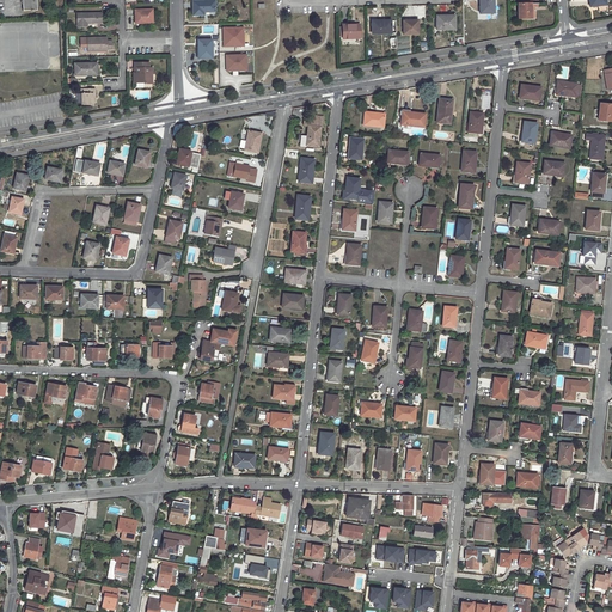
[(22,0),(23,11),(37,10),(36,0),(22,0)]
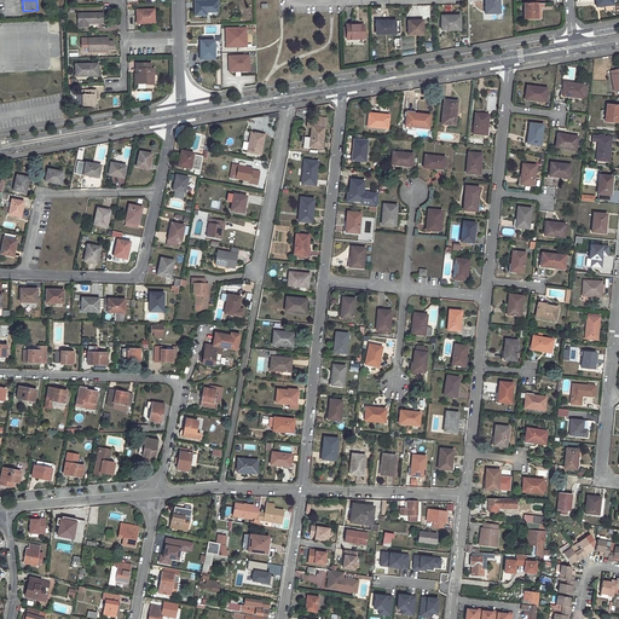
[(217,0),(195,1),(196,16),(207,16),(206,12),(218,12),(217,0)]
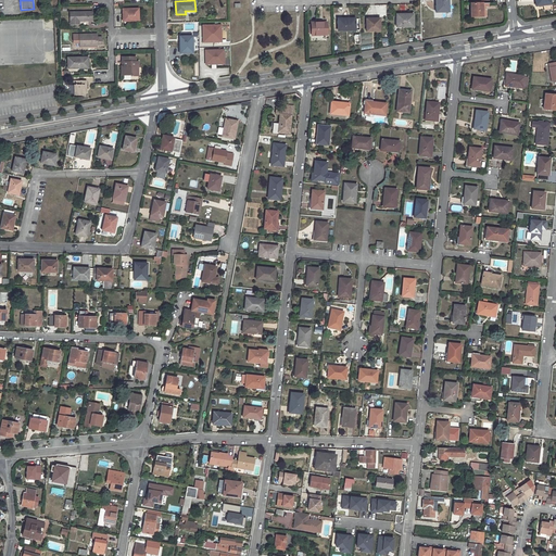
[(447,0),(436,0),(436,5),(436,7),(436,9),(438,9),(438,12),(449,12),(447,0)]
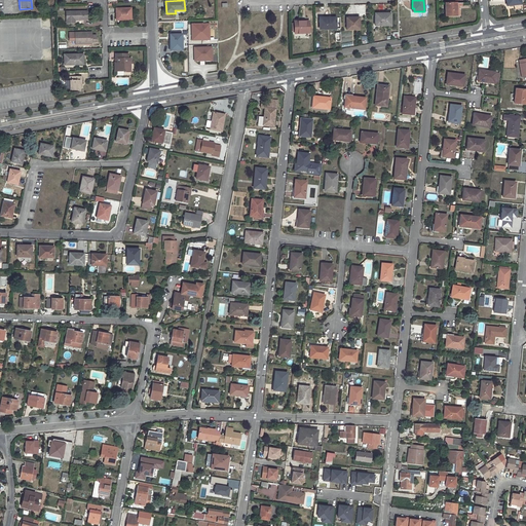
[(456,3),(445,3),(445,15),(456,15),(456,3)]
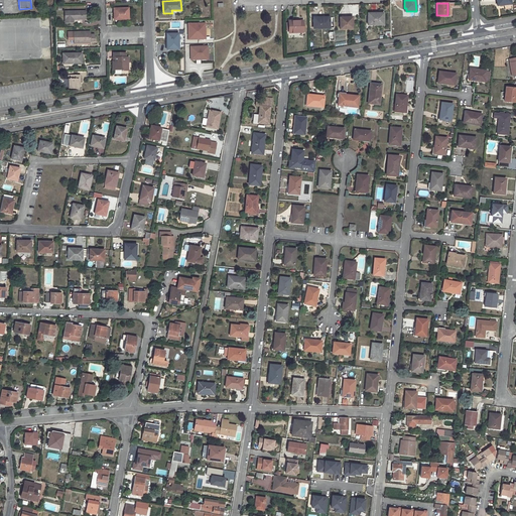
[(129,8),(114,8),(114,20),(129,19),(129,8)]
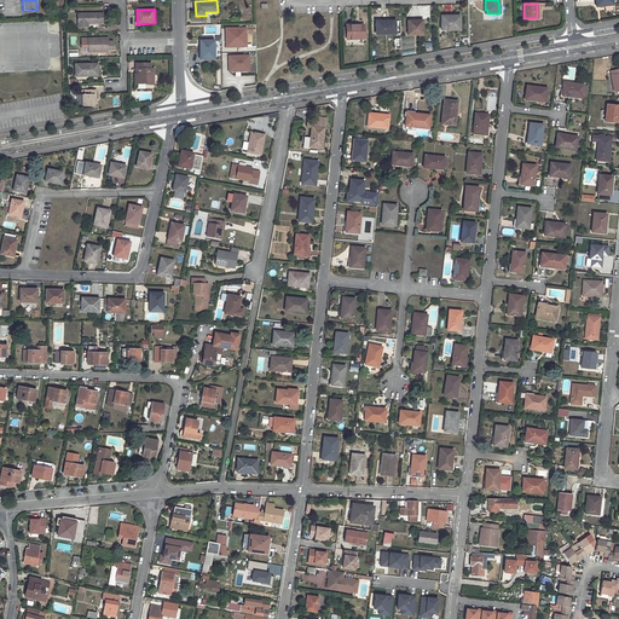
[(88,27),(88,23),(103,23),(103,13),(77,13),(79,27),(88,27)]
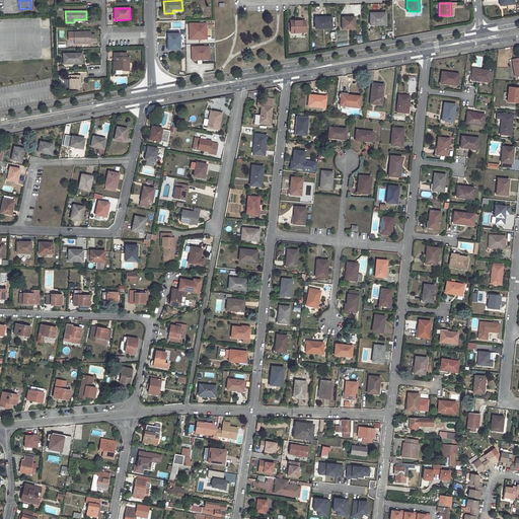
[(380,14),(370,14),(370,25),(385,25),(385,15),(383,15),(383,13),(380,13),(380,14)]
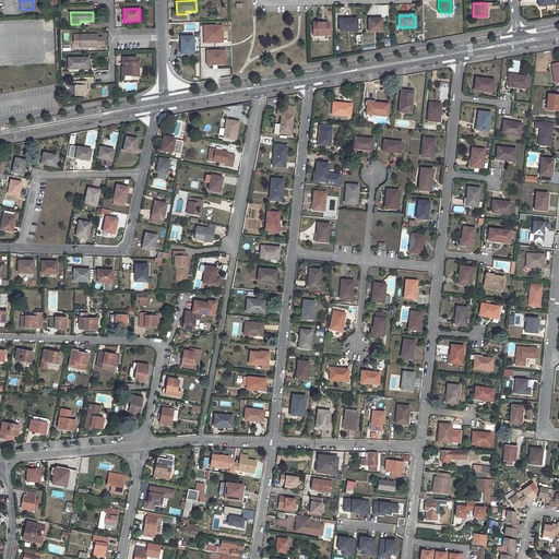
[(381,19),(368,19),(368,32),(381,32),(381,19)]
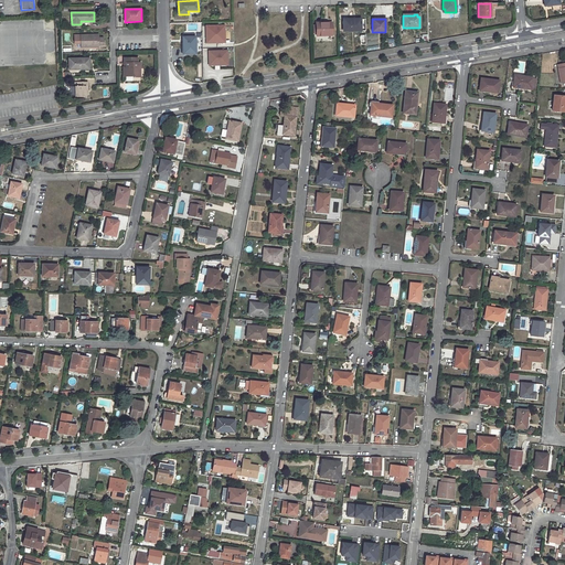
[(353,20),(343,20),(343,31),(361,31),(360,20),(356,20),(356,22),(353,22),(353,20)]
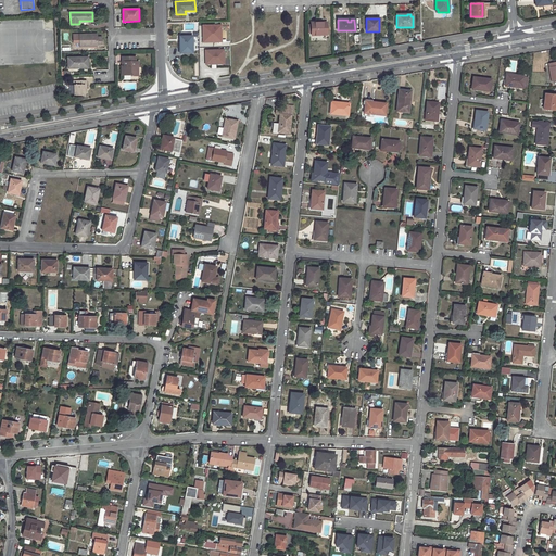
[(222,22),(222,24),(202,25),(202,42),(224,42),(224,39),(229,39),(229,22),(222,22)]
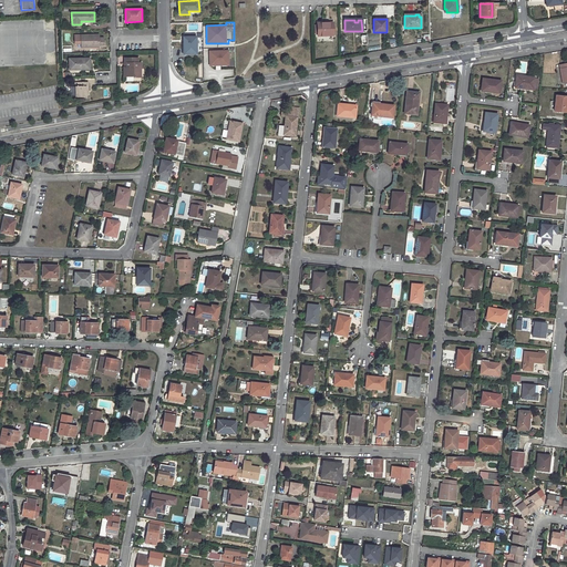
[(332,22),(317,23),(317,24),(317,33),(318,35),(333,35),(332,22)]
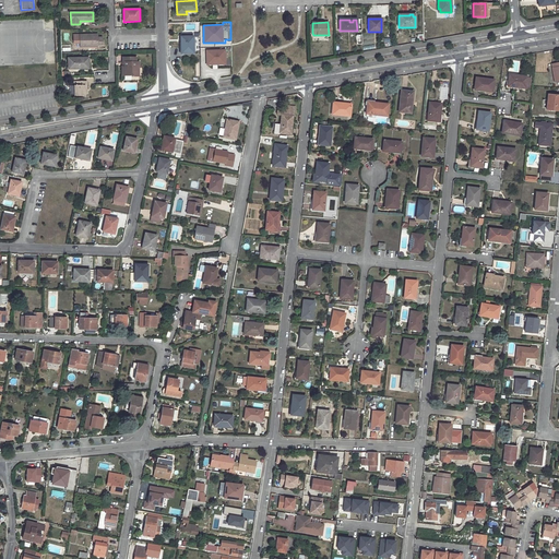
[(88,47),(88,45),(102,45),(102,37),(97,37),(97,35),(74,35),(74,43),(80,43),(80,47),(88,47)]
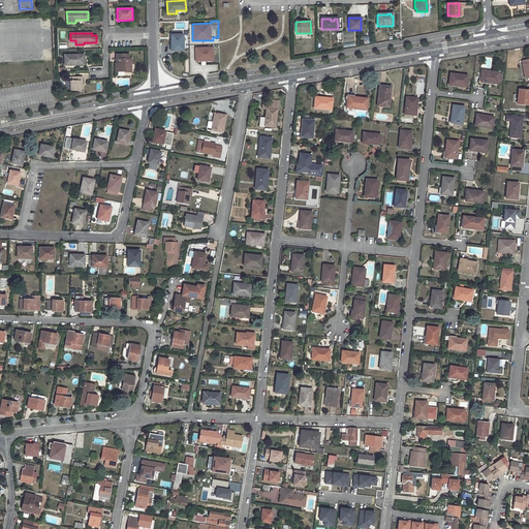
[(172,34),(172,39),(173,39),(173,51),(183,51),(183,34),(182,34),(172,34)]
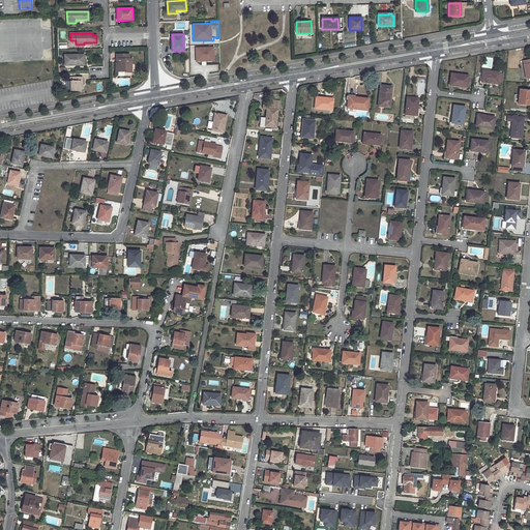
[(214,47),(196,48),(196,62),(202,62),(202,65),(206,65),(206,62),(217,62),(217,55),(214,55),(214,47)]
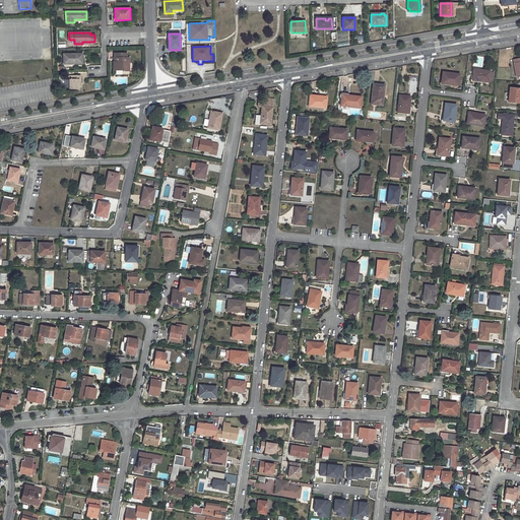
[(127,53),(114,53),(114,61),(114,70),(122,70),(123,71),(129,71),(129,63),(130,63),(130,57),(127,57),(127,53)]
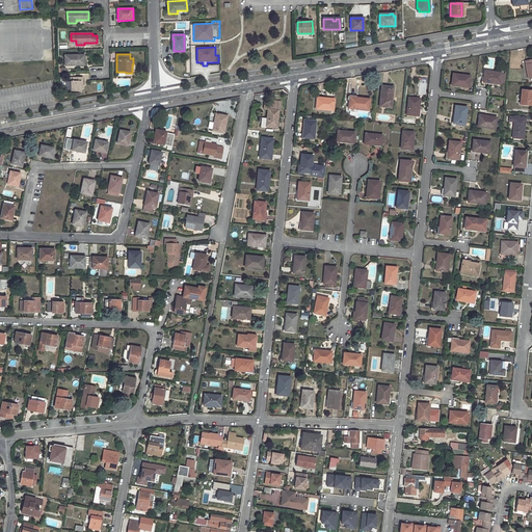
[(84,55),(65,55),(65,65),(84,65),(84,55)]
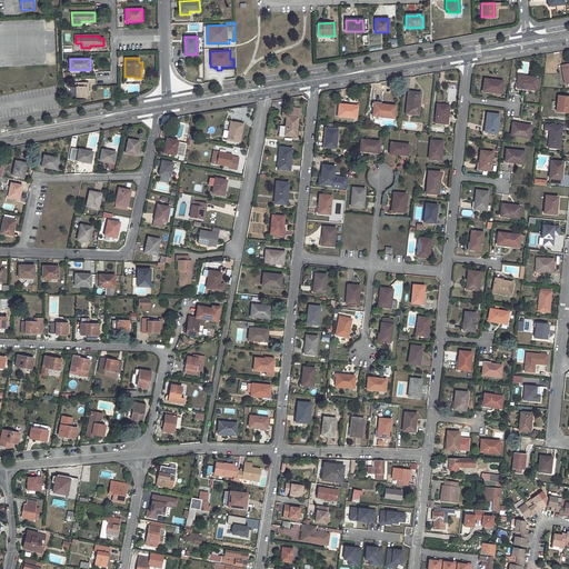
[(518,76),(517,88),(535,90),(537,78),(518,76)]
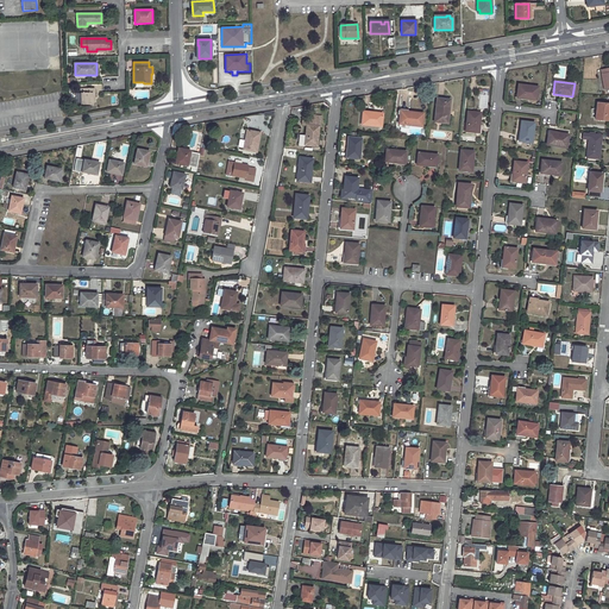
[(519,85),(516,98),(537,100),(538,87),(519,85)]
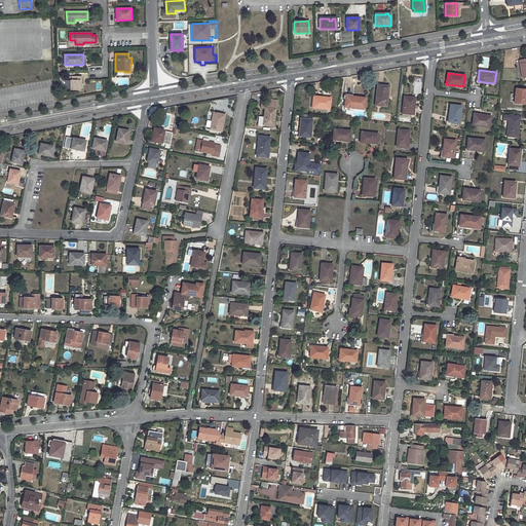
[(82,76),(70,76),(70,80),(66,80),(66,89),(70,89),(70,90),(80,90),(80,85),(82,85),(82,76)]
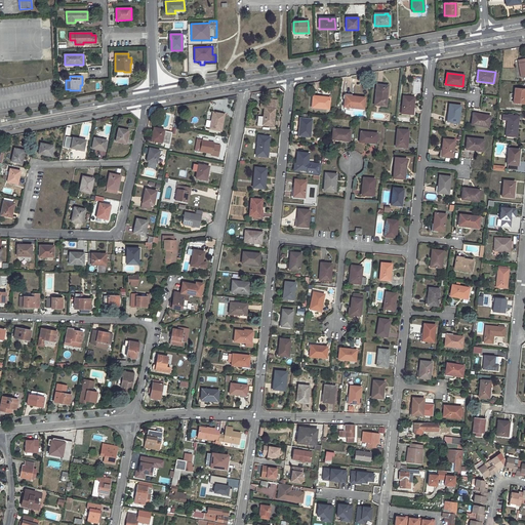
[(376,85),(374,106),(384,106),(385,98),(387,98),(388,86),(376,85)]
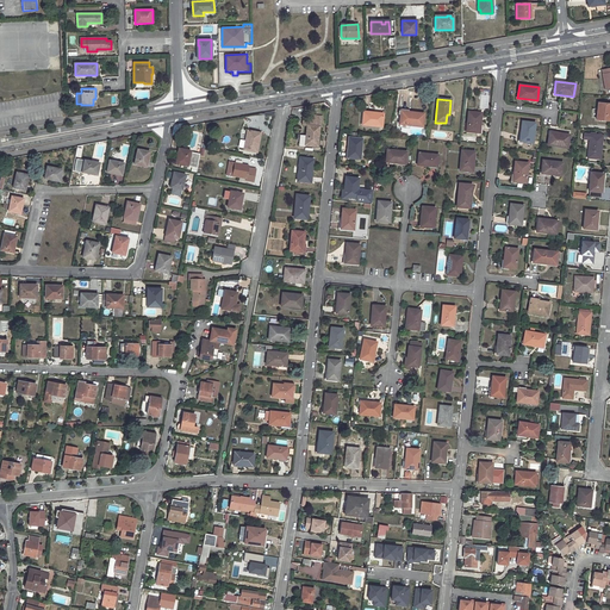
[(609,104),(598,103),(596,119),(609,120),(609,114),(609,104)]
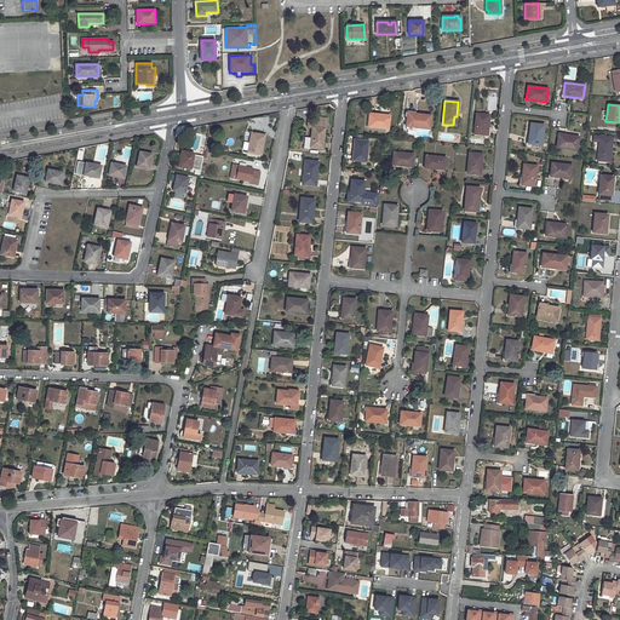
[(369,113),(368,127),(389,128),(390,115),(369,113)]
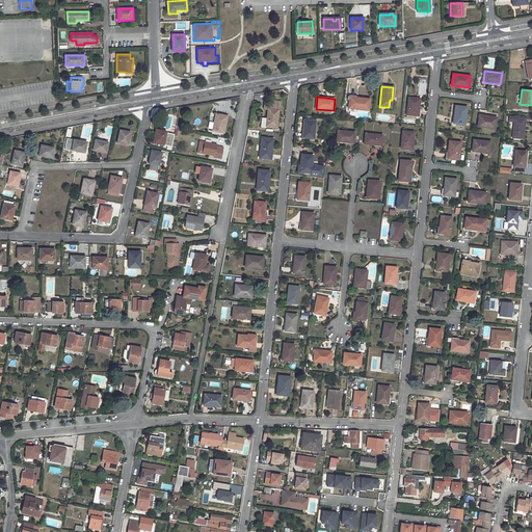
[(349,97),(348,108),(357,109),(368,110),(370,99),(349,97)]
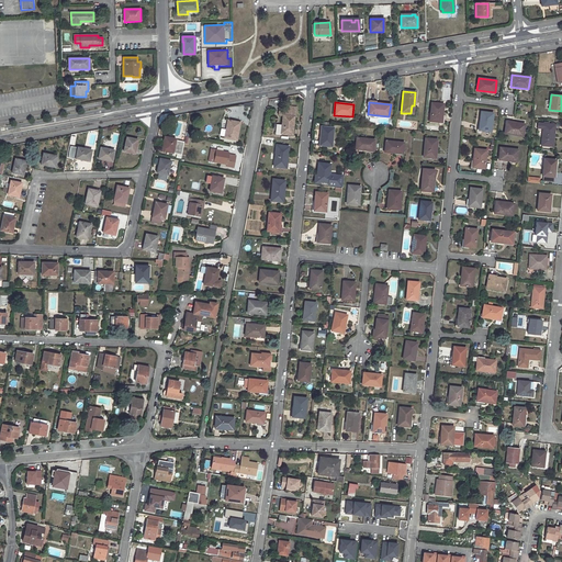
[(431,102),(430,121),(441,122),(444,103),(431,102)]
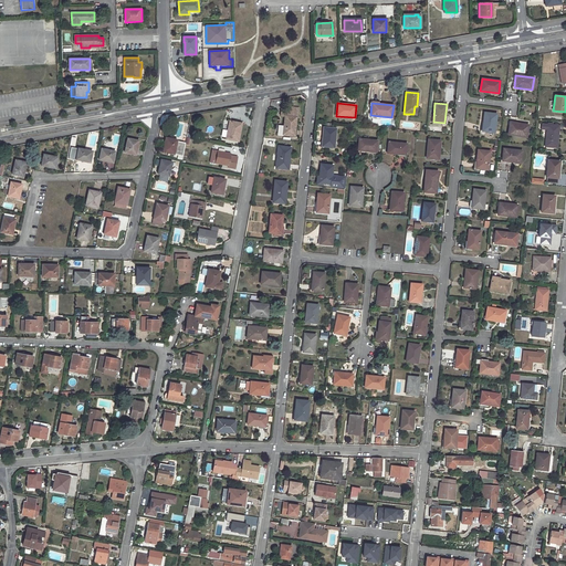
[(285,116),(284,129),(279,129),(278,137),(283,138),(283,135),(294,136),(296,117),(299,118),(300,109),(289,108),(287,116),(285,116)]
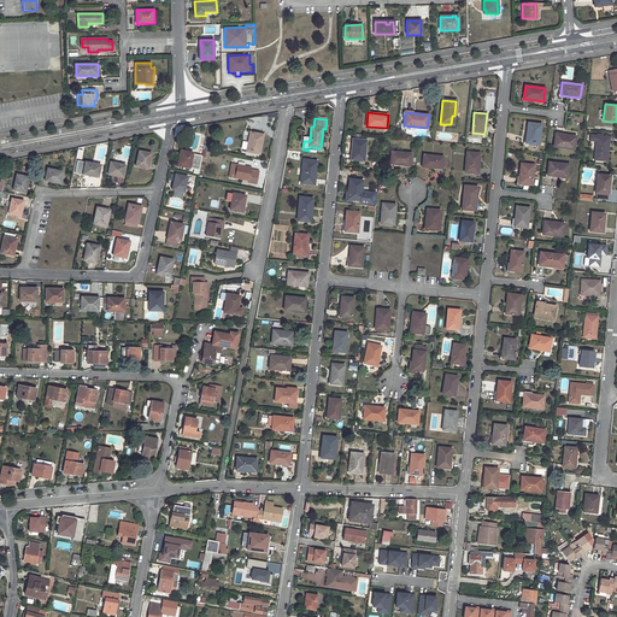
[(528,123),(526,142),(539,145),(541,124),(528,123)]
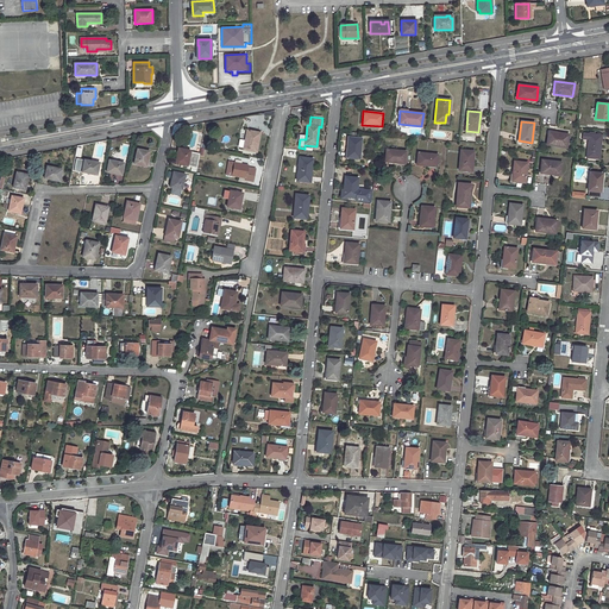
[(246,130),(244,150),(257,152),(261,132),(246,130)]
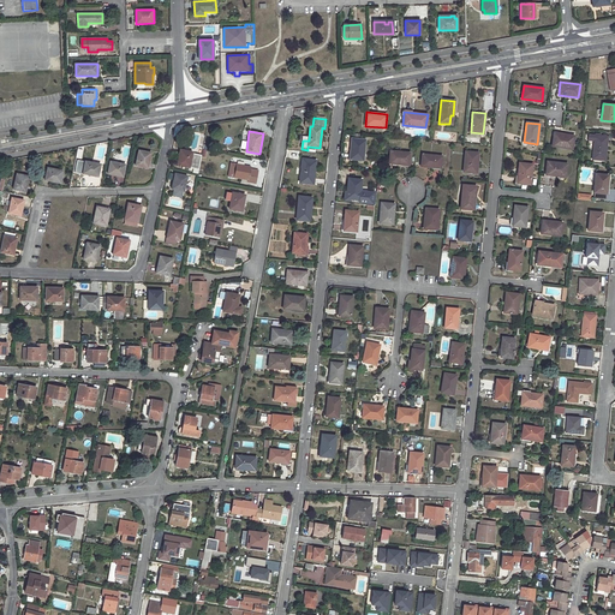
[(554,132),(553,145),(572,149),(574,136),(554,132)]
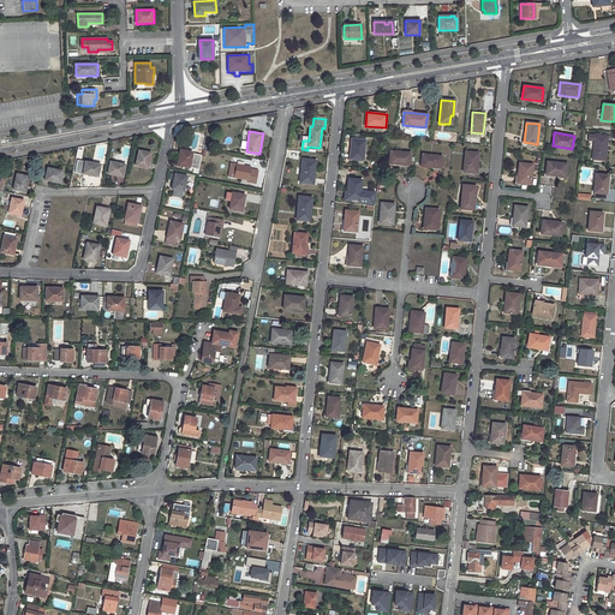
[(607,151),(604,151),(605,136),(595,135),(592,159),(605,160),(607,151)]
